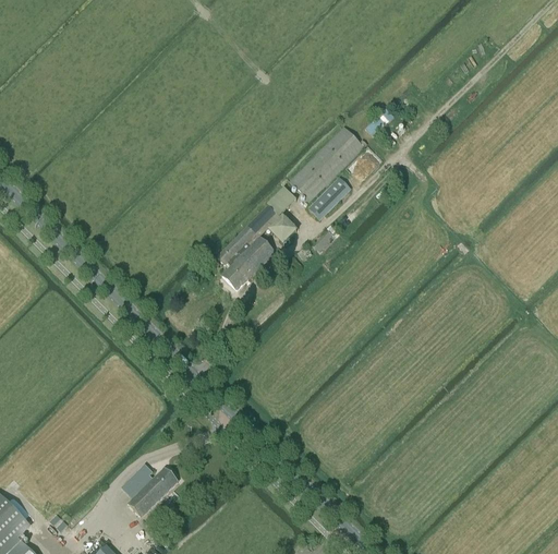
[(393,116),(385,107),(365,127),(374,135),(393,116)]
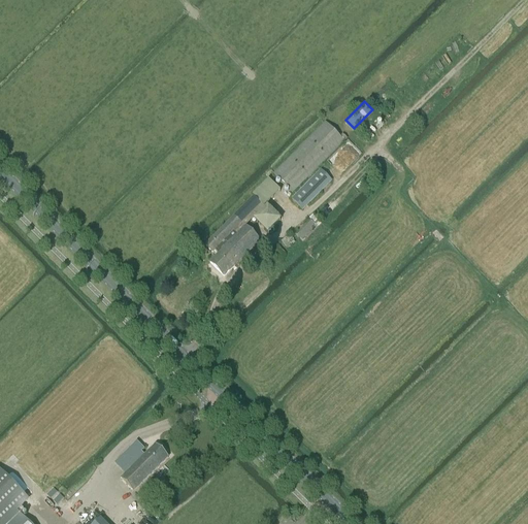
[(325,119),(273,170),(293,190),(348,135),(342,131),(340,133),(325,119)]
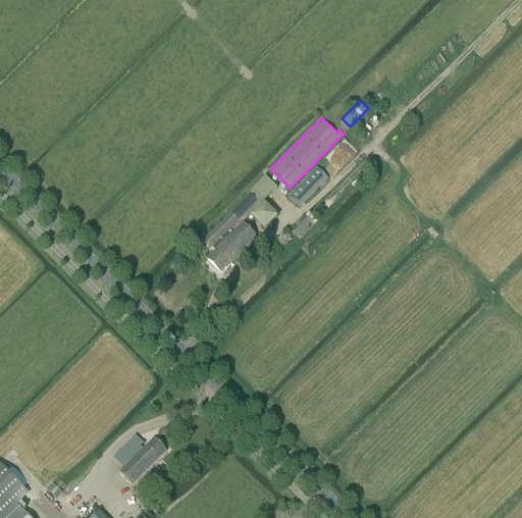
[(289,194),(299,205),(328,175),(317,164),(289,194)]
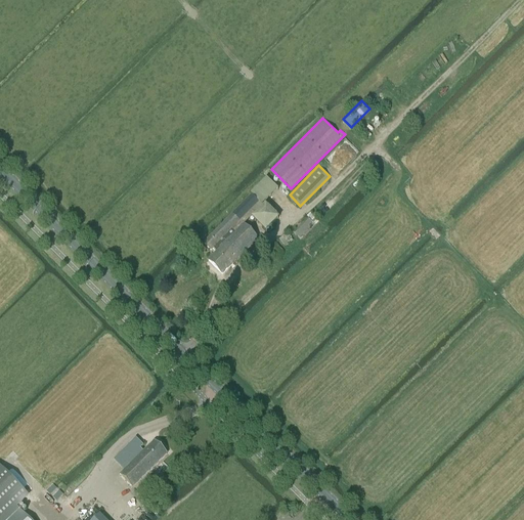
[(263,204),(262,203),(277,186),(266,174),(250,190),(252,192),(204,241),(211,249),(212,248),(215,251),(208,258),(222,271),(258,235),(245,221),(262,204),(263,205),(263,204)]
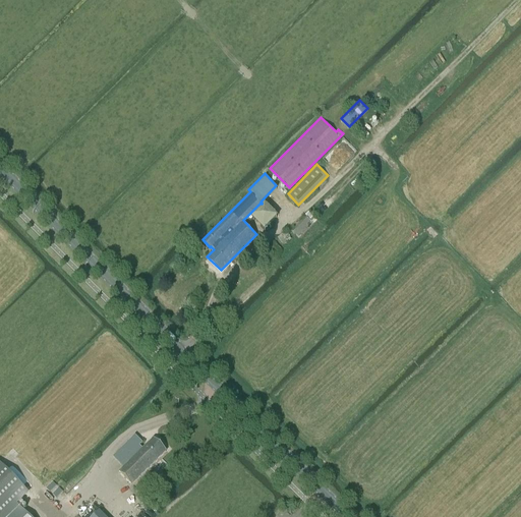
[(305,214),(291,228),(299,236),(317,218),(308,209),(304,213),(305,214)]
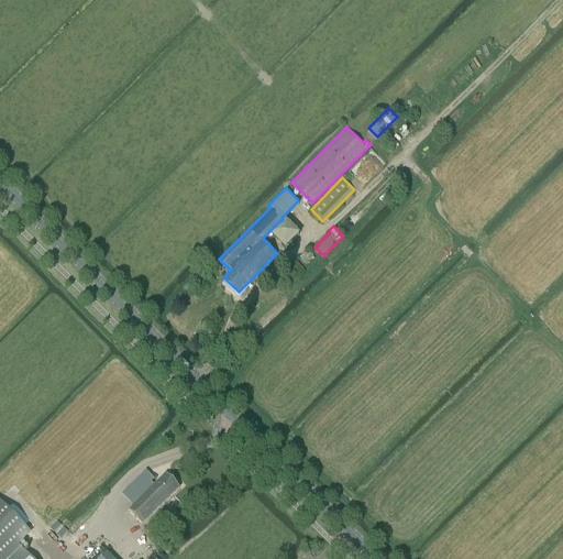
[(315,255),(308,247),(299,254),(307,263),(315,255)]
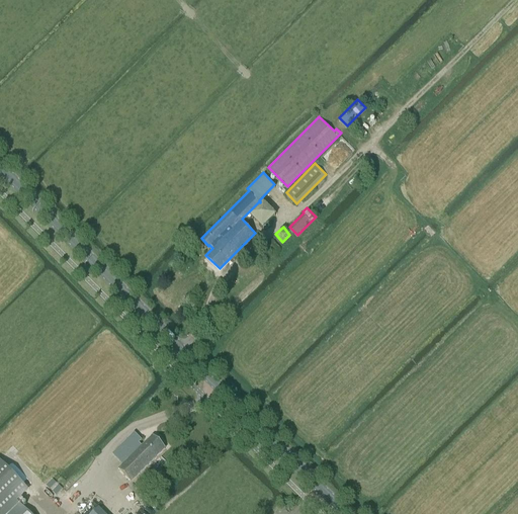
[(280,246),(272,237),(266,242),(275,251),(280,246)]
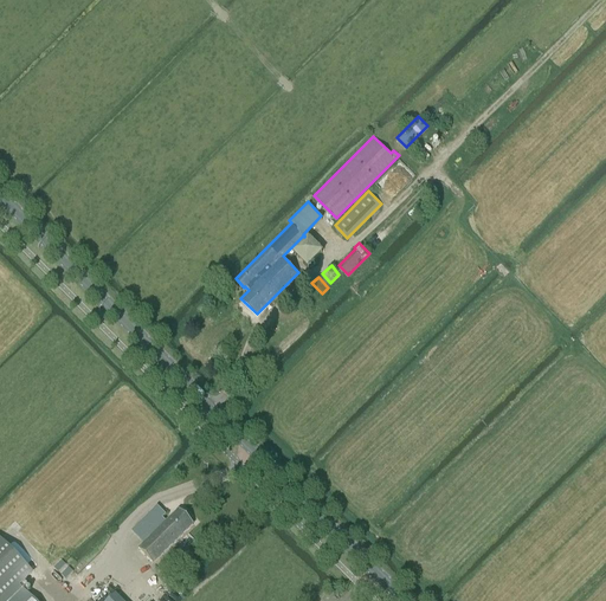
[(178,506),(166,518),(162,515),(166,511),(158,503),(131,528),(140,536),(154,523),(158,527),(139,545),(153,560),(193,521),(178,506)]
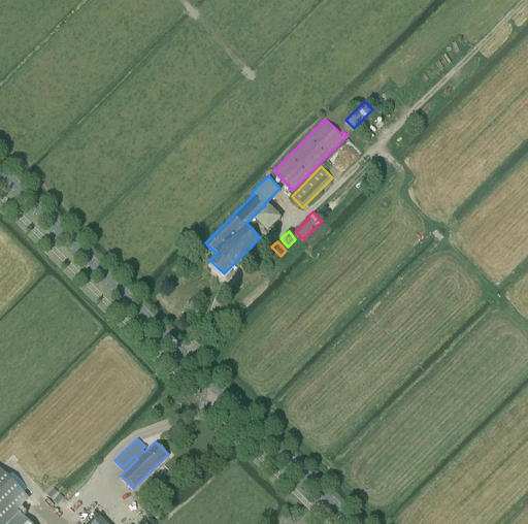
[(0,523),(32,523),(15,506),(27,495),(0,467),(0,523)]
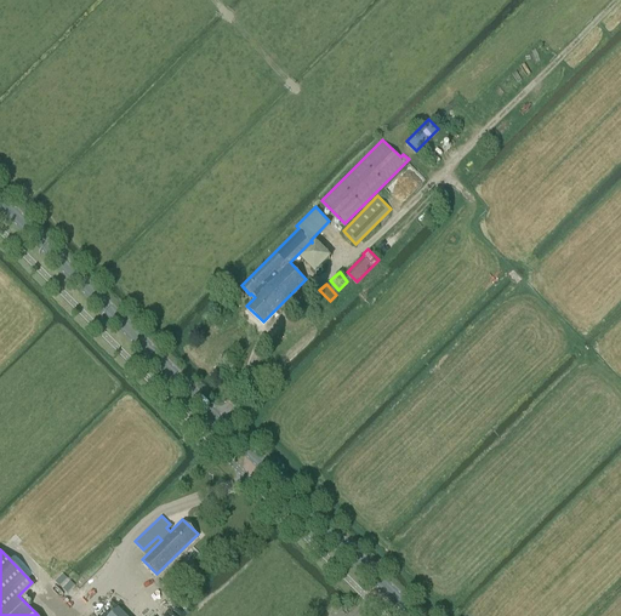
All buildings are outlined.
